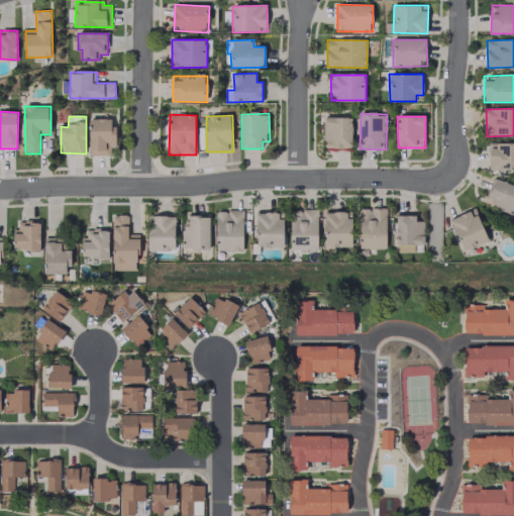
[(352,117),(324,118),(326,148),(353,147),(352,117)]
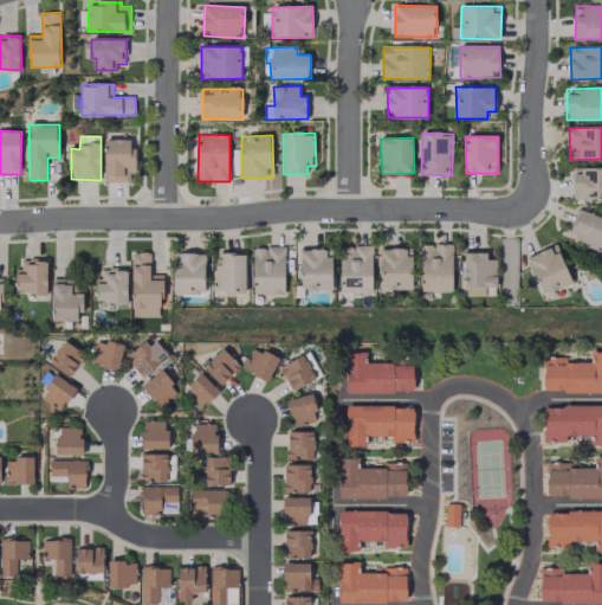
[(105,139),(105,182),(135,182),(135,139),(105,139)]
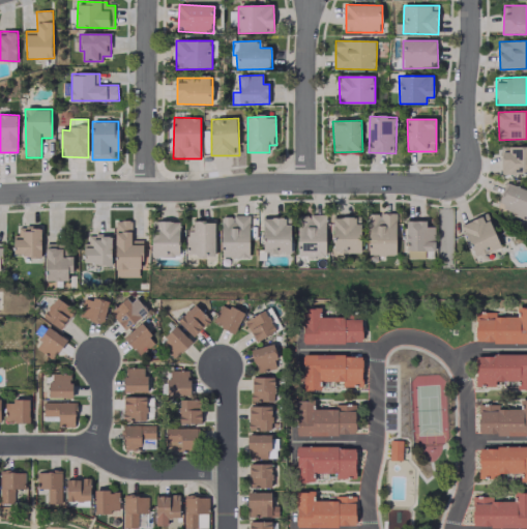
[(526,147),(502,147),(502,174),(526,175),(526,147)]
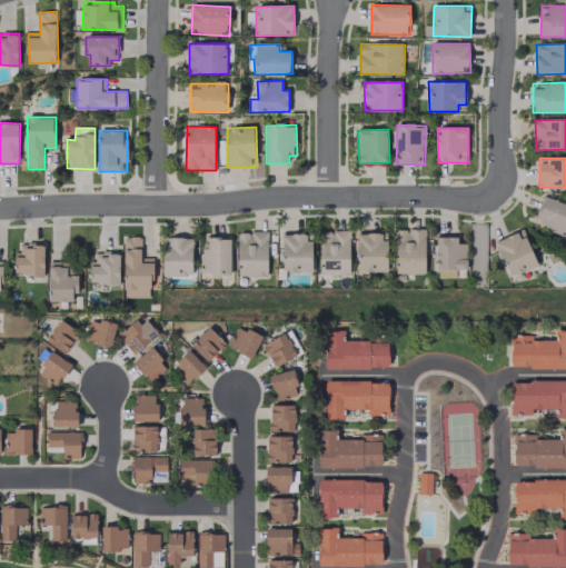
[(565,203),(545,196),(535,223),(565,236),(565,203)]
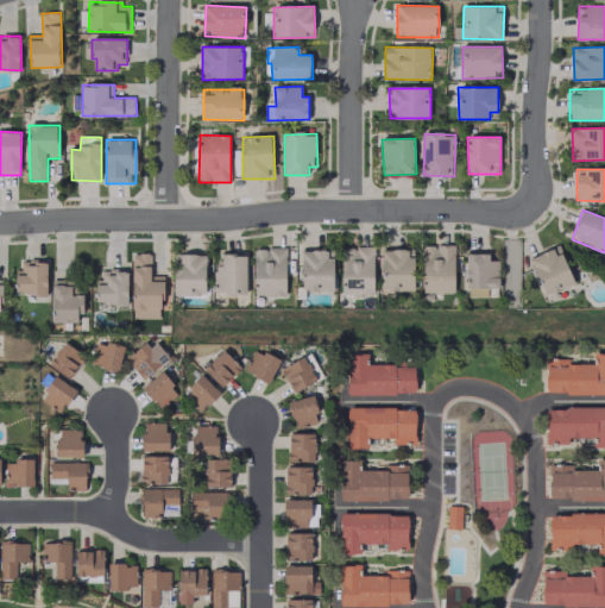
[(457,246),(424,245),(423,293),(455,294),(457,246)]
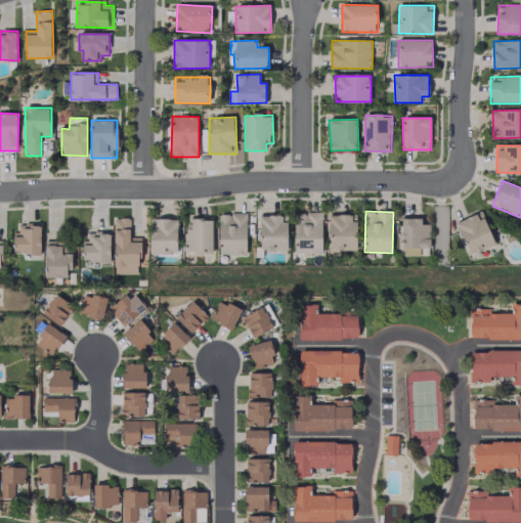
[(459,220),(469,254),(494,246),(484,212),(459,220)]
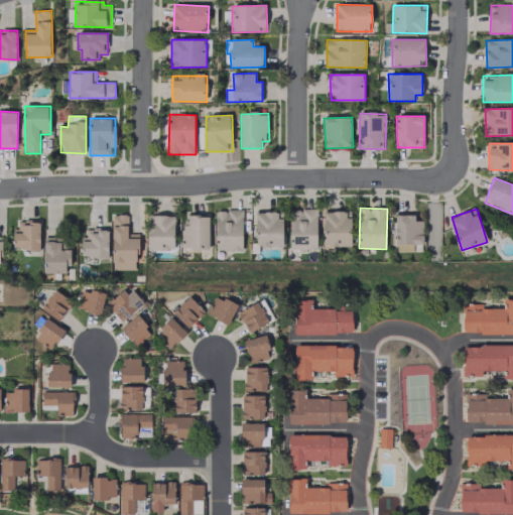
[(318,210),(291,210),(291,250),(317,251),(318,210)]
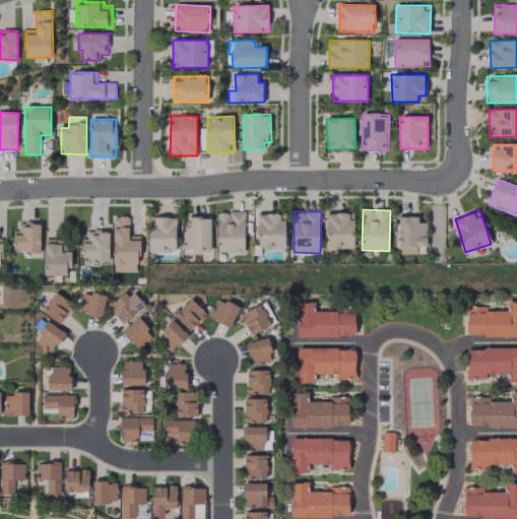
[(245,253),(246,213),(218,212),(217,253),(245,253)]
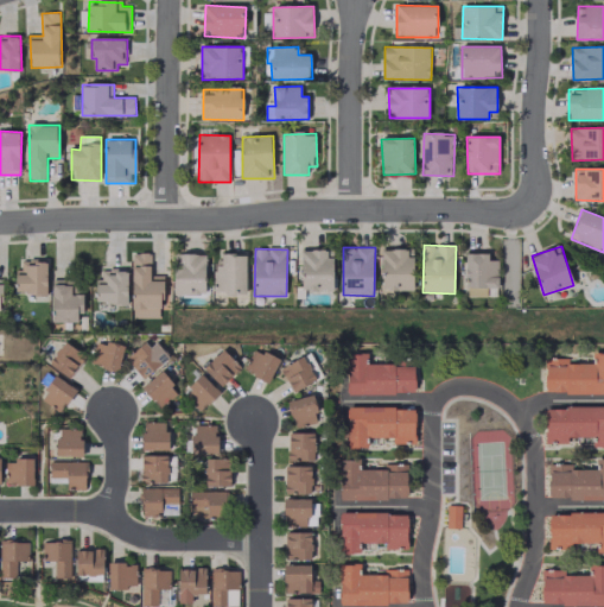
[(414,291),(415,250),(383,248),(383,290),(414,291)]
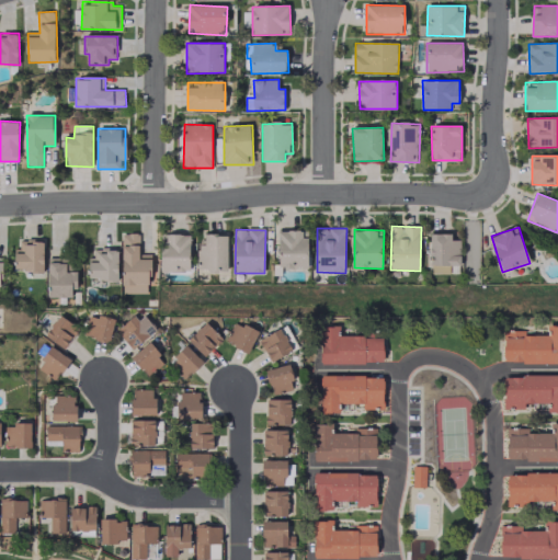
[(309,238),(303,238),(303,230),(280,230),(279,267),(309,269),(309,238)]
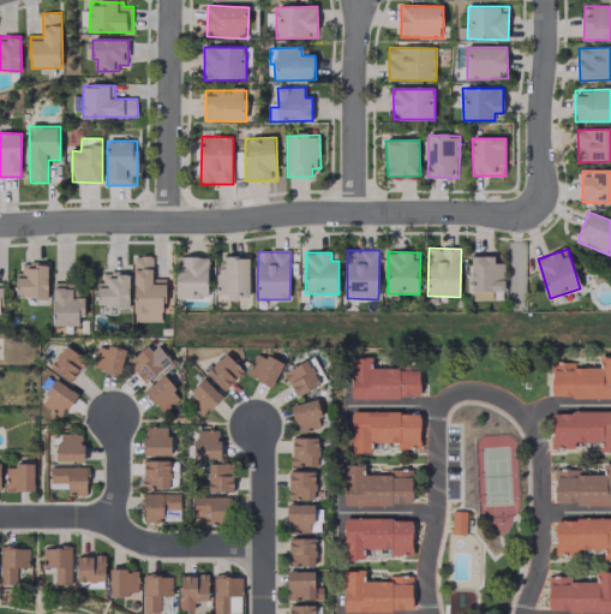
[(166,322),(166,279),(154,279),(154,257),(136,256),(135,322),(166,322)]
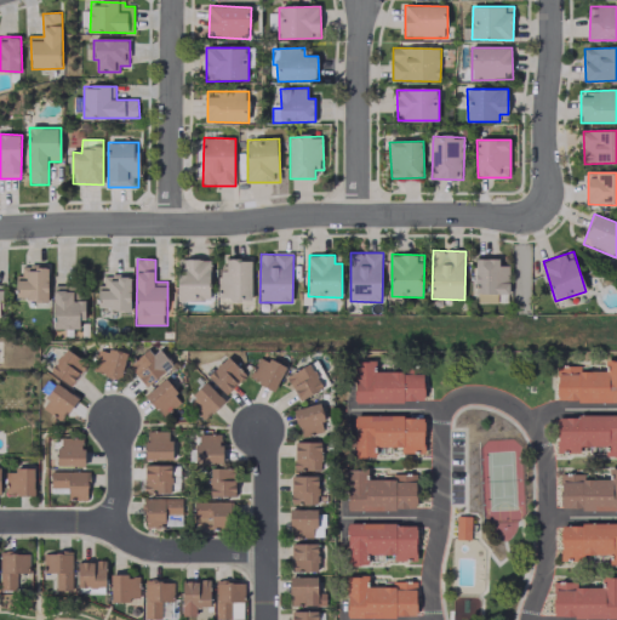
[(510,266),(501,266),(500,259),(478,259),(478,303),(498,303),(498,294),(510,294),(510,266)]
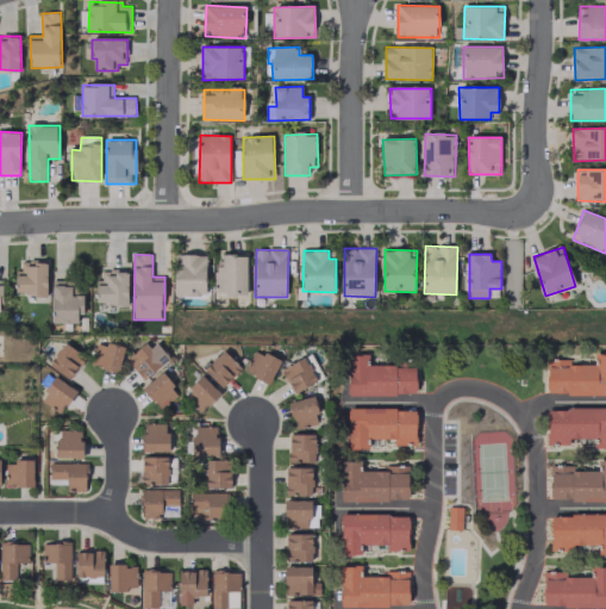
[(175,296),(207,297),(208,255),(176,255),(175,296)]
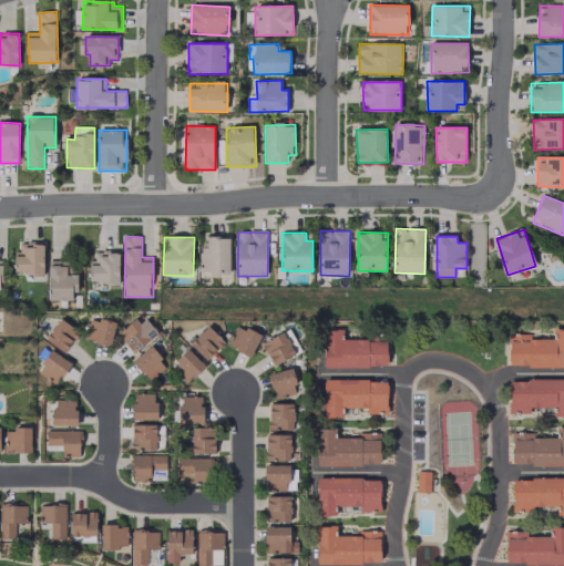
[(232,274),(231,237),(203,237),(203,274),(232,274)]
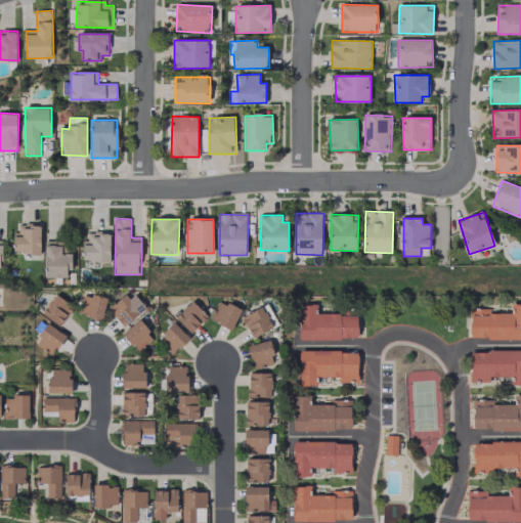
[(42,224),(16,224),(16,254),(42,254),(42,224)]
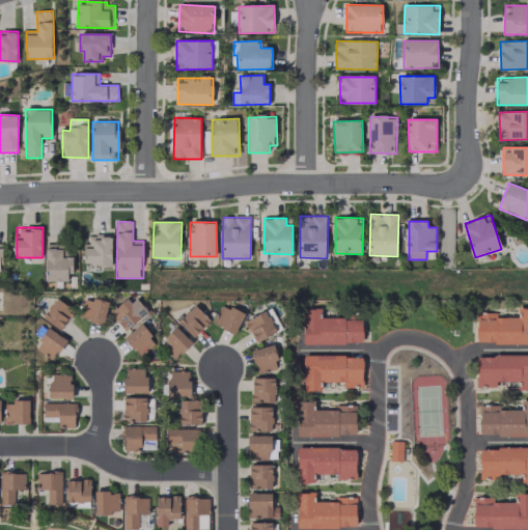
[(113,265),(113,234),(90,235),(90,244),(85,244),(85,266),(113,265)]
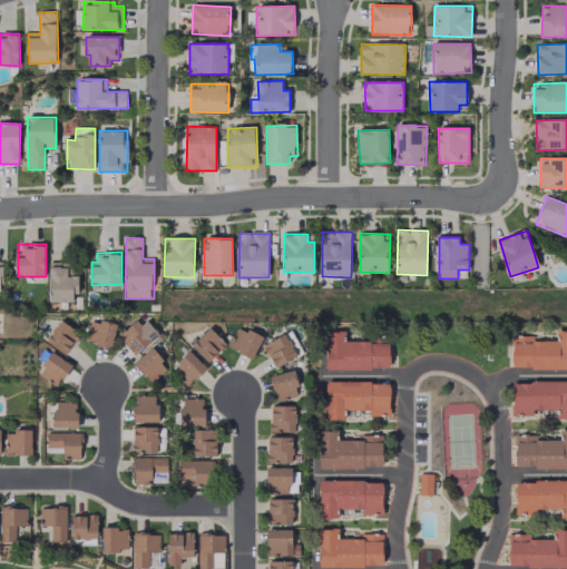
[(78,263),(51,262),(49,302),(77,303),(78,263)]
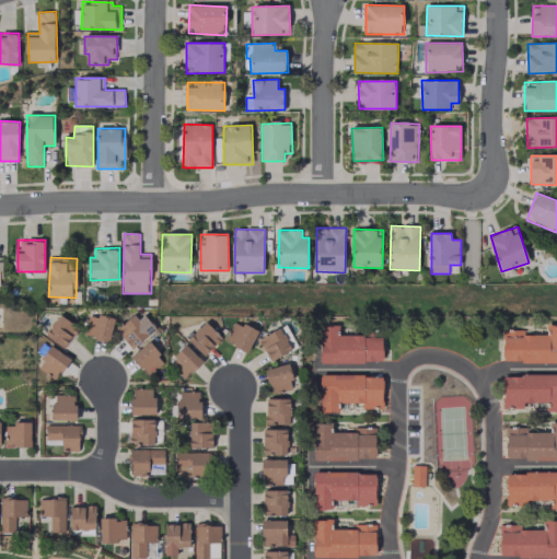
[(118,333),(134,350),(158,328),(142,312),(118,333)]
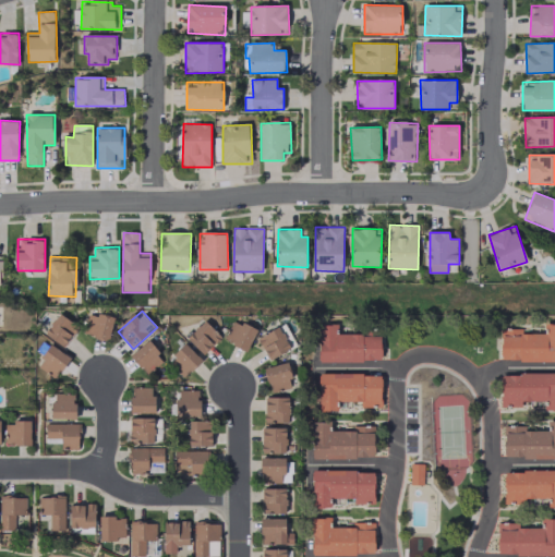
[(85,335),(109,341),(116,319),(92,313),(85,335)]
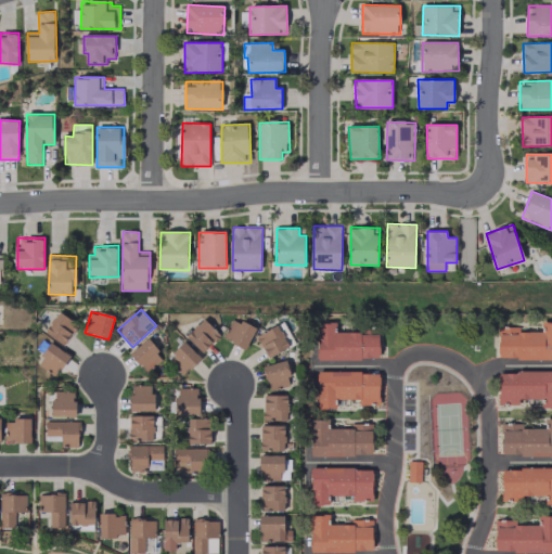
[(64,346),(79,325),(61,312),(46,332),(64,346)]
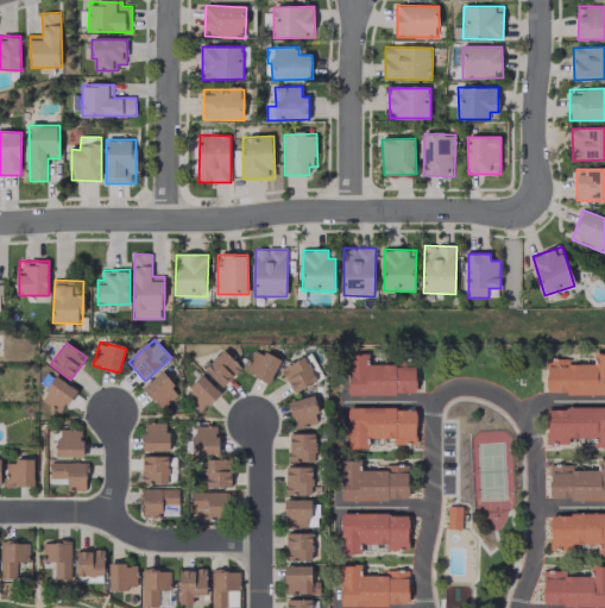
[(205,369),(224,387),(243,368),(224,349),(205,369)]
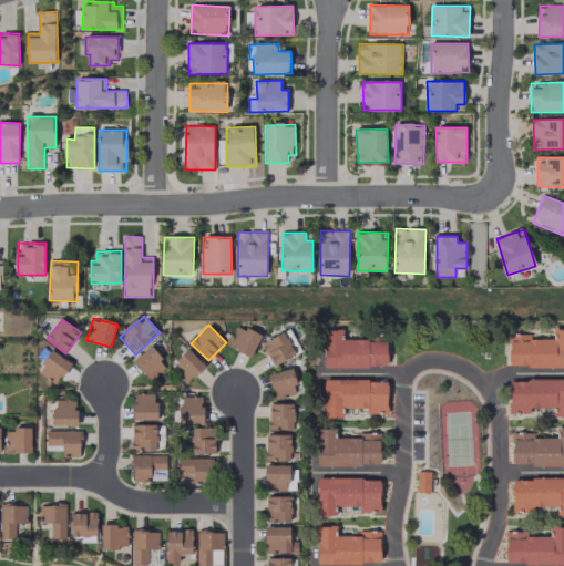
[(252,358),(263,337),(239,325),(229,346),(252,358)]
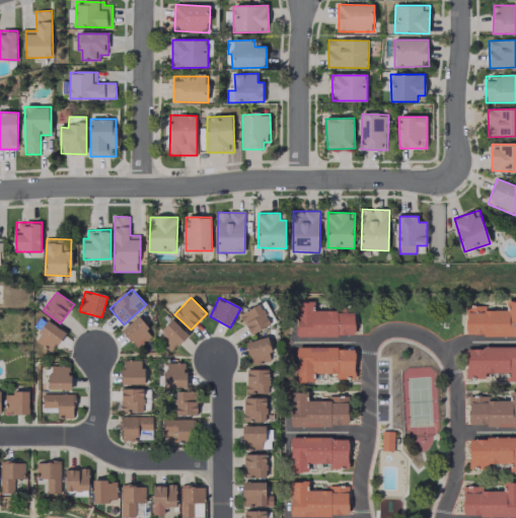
[(467,337),(515,336),(515,301),(508,302),(508,310),(487,310),(487,306),(467,306),(467,337)]
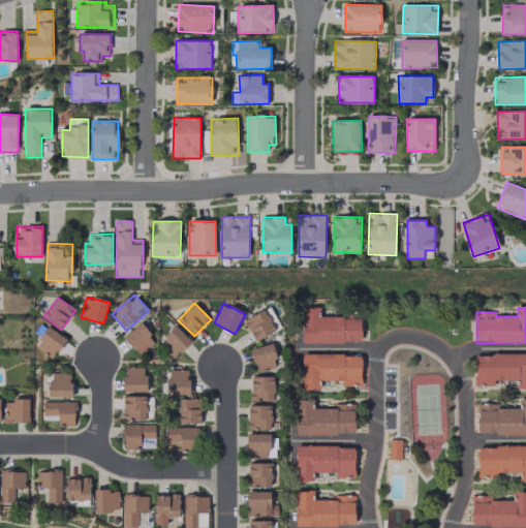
[(321,318),(321,308),(303,308),(304,343),(363,342),(362,317),(321,318)]
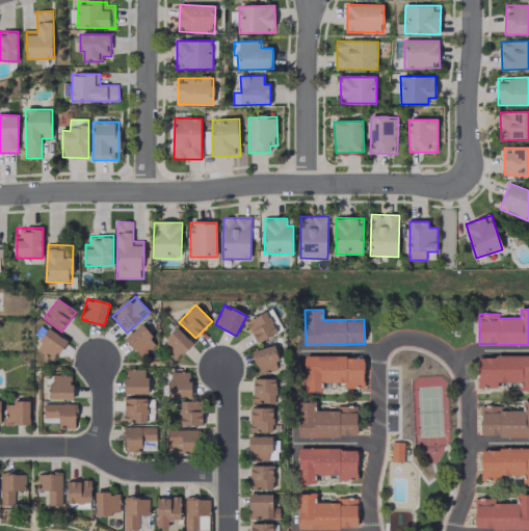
[(278,334),(268,313),(247,321),(257,343),(278,334)]
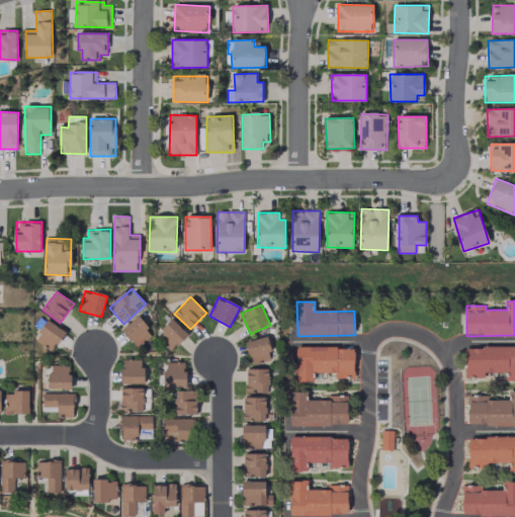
[(122,330),(138,348),(154,335),(139,317),(122,330)]
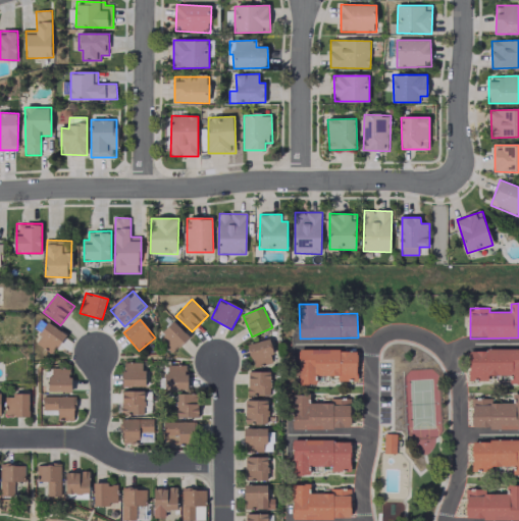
[(175,353),(190,336),(174,322),(159,337),(175,353)]
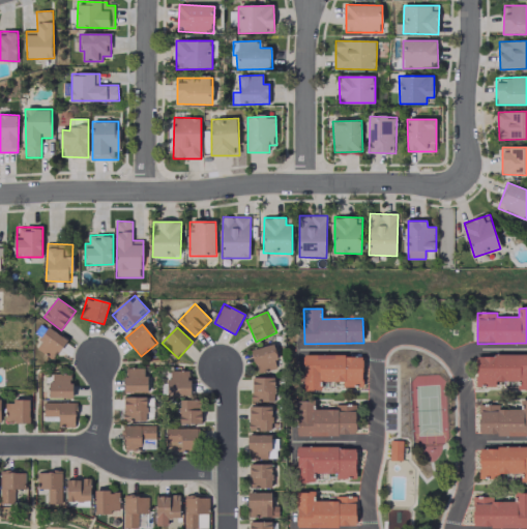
[(56,359),(68,340),(50,328),(37,348),(56,359)]
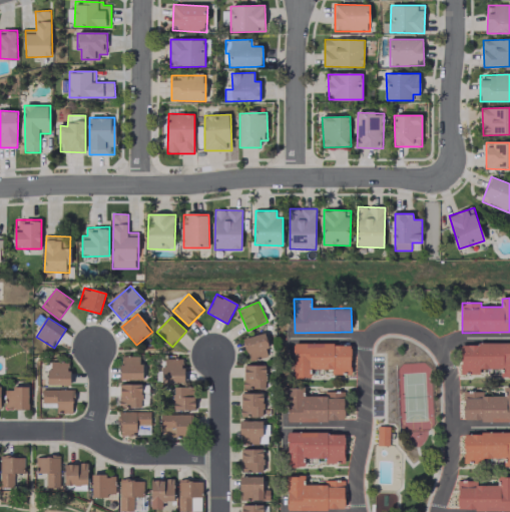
[(244,338),(249,361),(271,356),(266,334),(244,338)]
